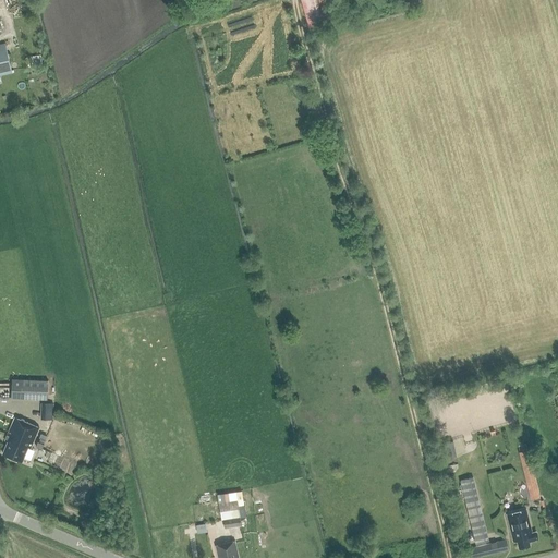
[(329,22),(322,0),(300,0),(308,28),(329,22)]
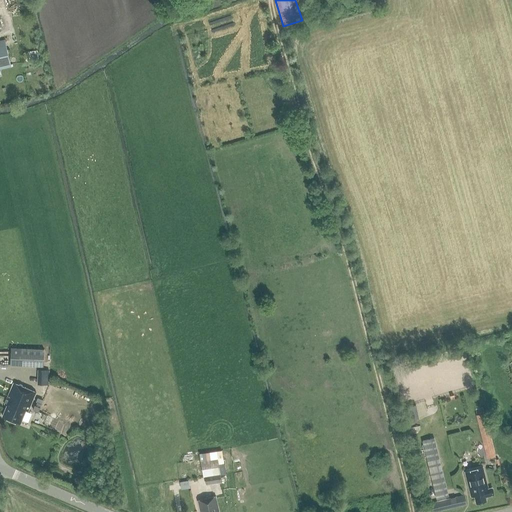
[(0,69),(11,66),(5,40),(0,41),(0,69)]
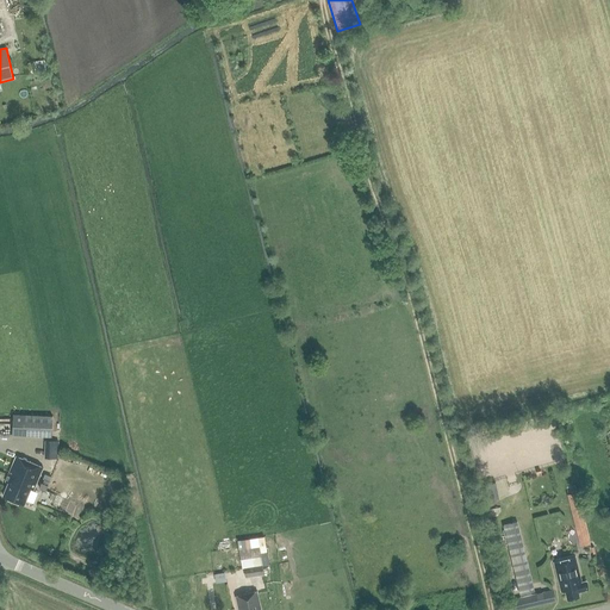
[(54,416),(13,414),(12,435),(53,437),(54,416)]
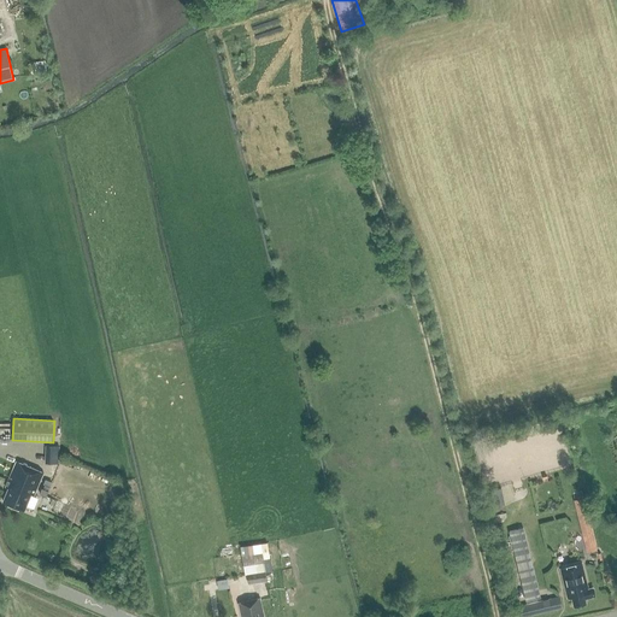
[(59,446),(46,446),(45,465),(59,465),(59,446)]
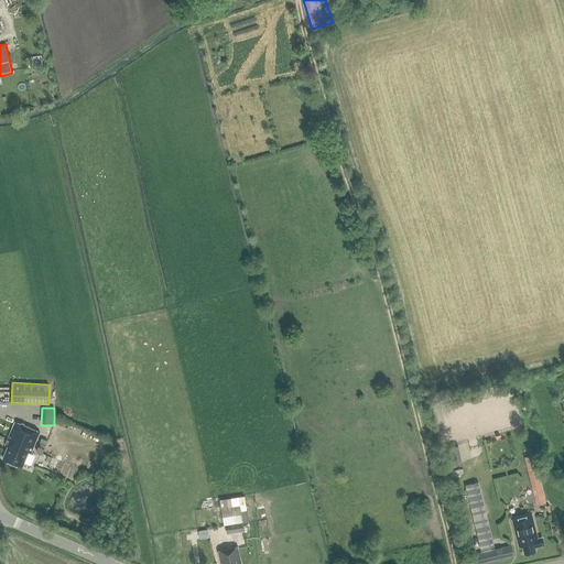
[(31,453),(40,432),(14,422),(4,445),(8,446),(2,458),(22,467),(28,452),(31,453)]
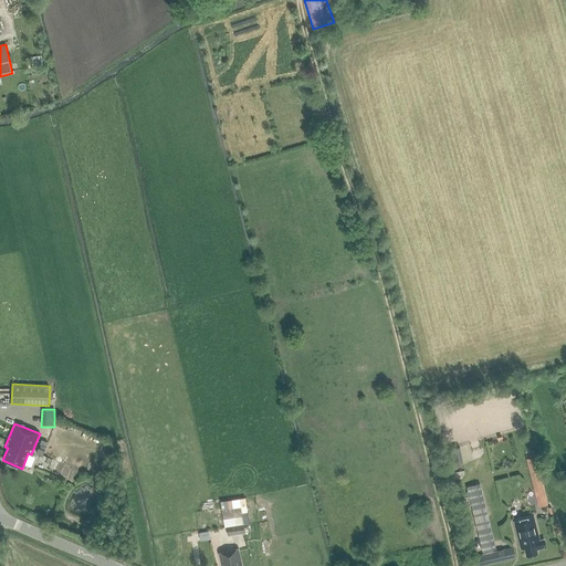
[(521,435),(513,437),(512,437),(511,438),(511,439),(510,439),(510,440),(510,441),(510,442),(510,443),(511,443),(511,444),(512,446),(513,446),(514,446),(515,446),(523,444),(521,435)]
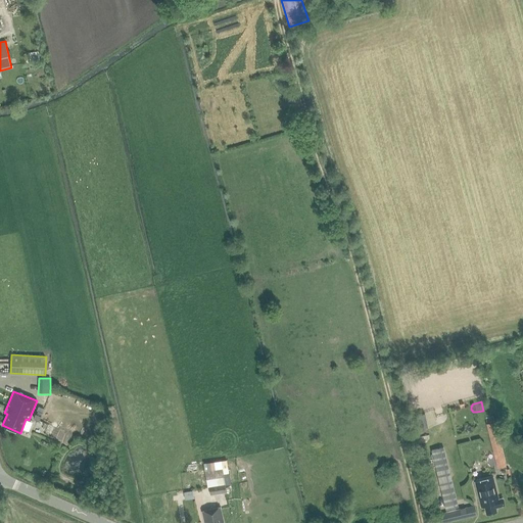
[(416,429),(427,428),(426,413),(415,414),(416,429)]
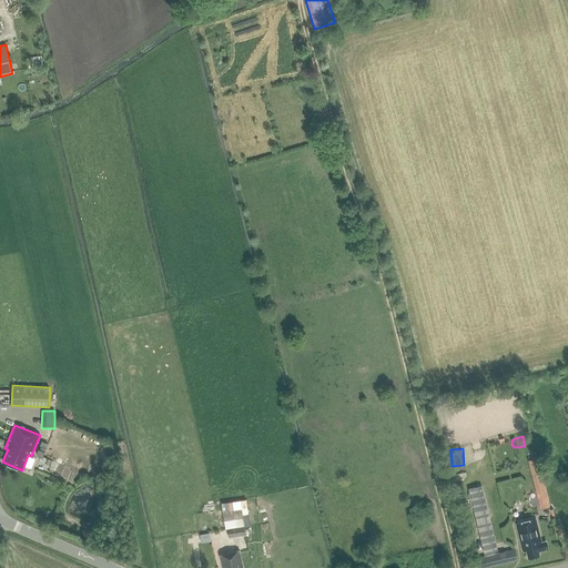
[(520,470),(530,469),(528,456),(518,457),(520,470)]
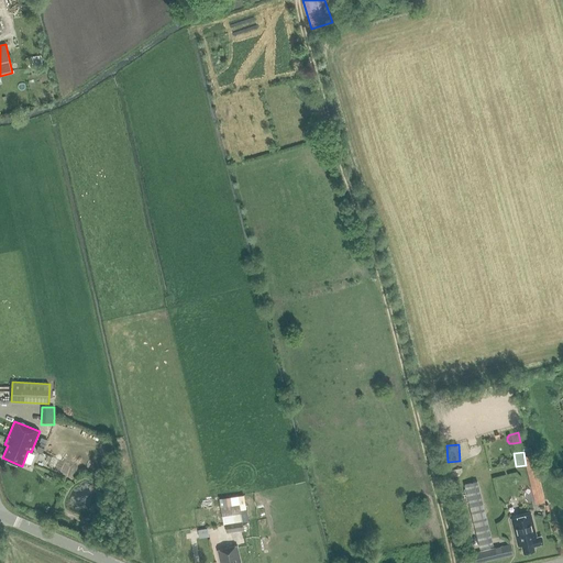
[(536,456),(527,459),(538,503),(547,500),(536,456)]
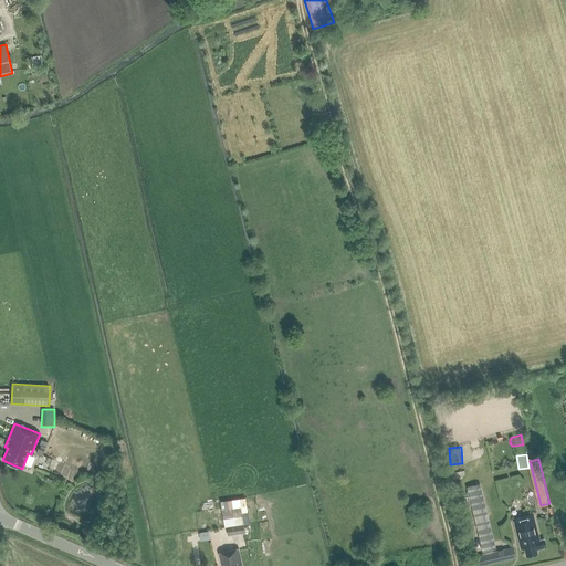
[(480,484),(467,488),(483,553),(496,549),(480,484)]
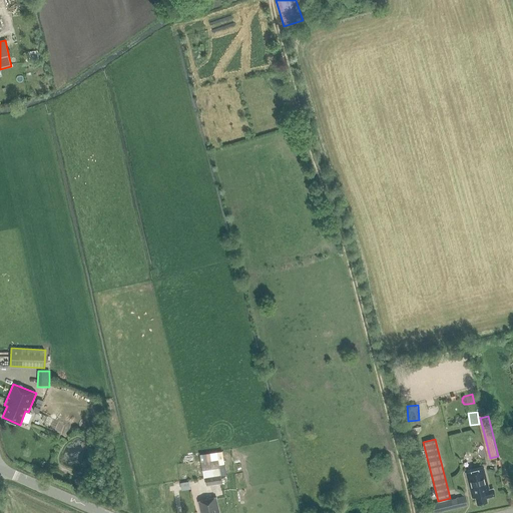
[(199,455),(202,468),(219,465),(217,452),(199,455)]
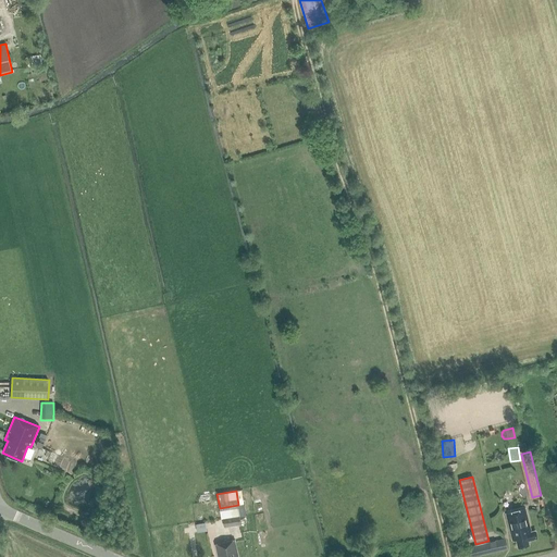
[(535,531),(531,532),(524,508),(505,514),(512,540),(516,539),(519,548),(529,545),(528,541),(537,539),(535,531)]
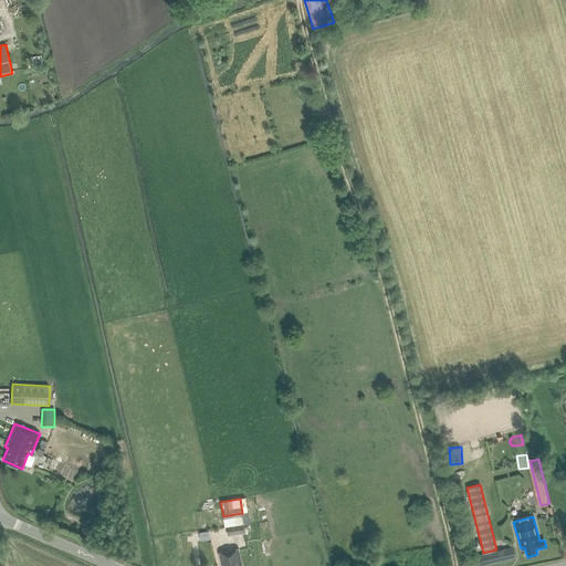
[(244,534),(243,525),(227,527),(228,537),(244,534)]
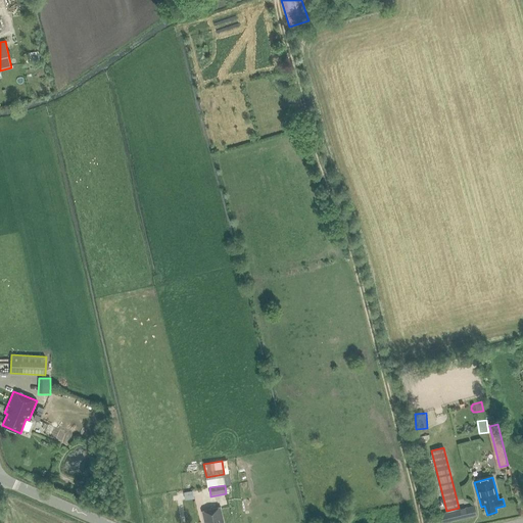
[(193,491),(184,493),(185,501),(194,500),(193,491)]
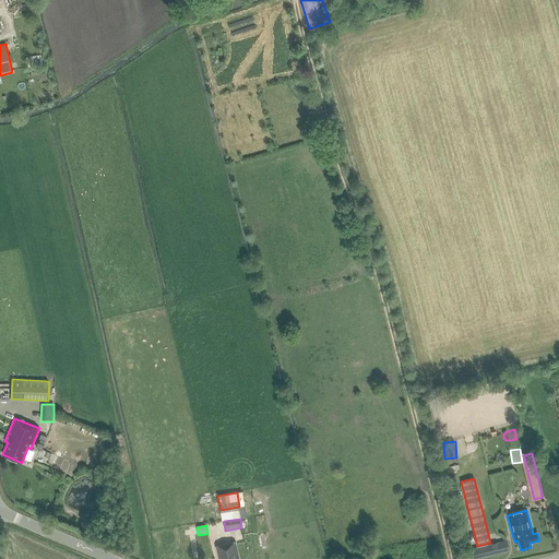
[(507,540),(471,549),(473,558),(479,558),(510,551),(507,540)]
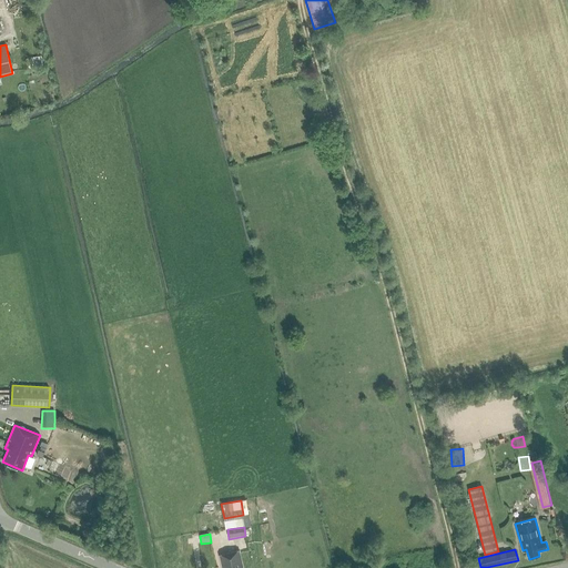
[(242,567),(239,551),(236,551),(223,555),(220,556),(222,567),(242,567)]
